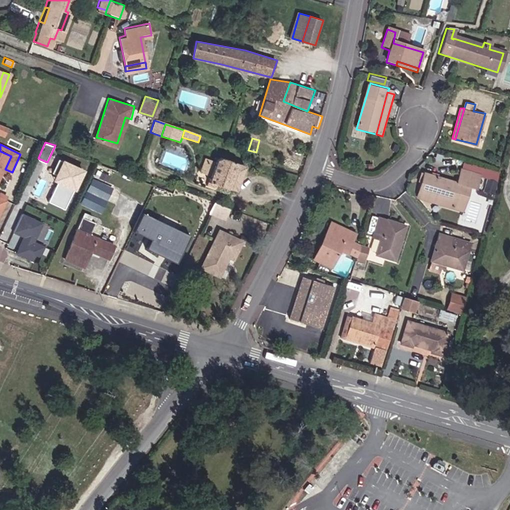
[(0,180),(11,156),(0,151),(0,217),(7,202),(6,202),(7,199),(1,196),(0,198),(0,180)]
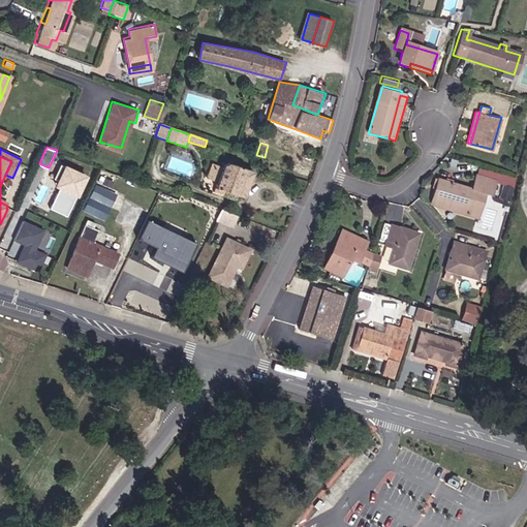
[(221,171),(217,184),(214,194),(225,197),(226,193),(239,197),(247,169),(230,164),(222,166),(221,171)]
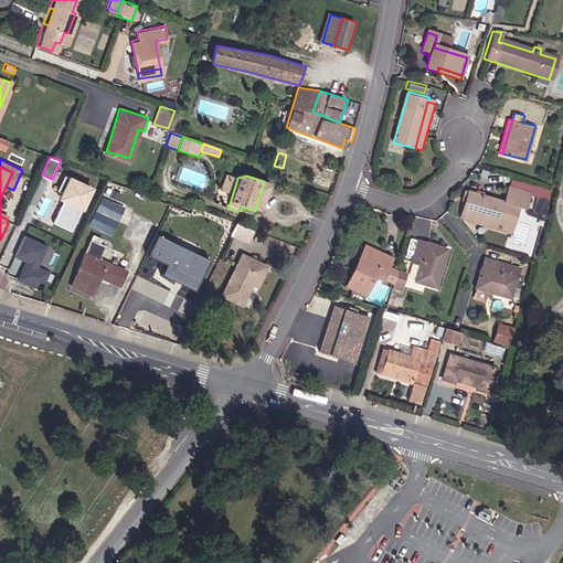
[(232,197),(236,182),(224,178),(220,193),(232,197)]
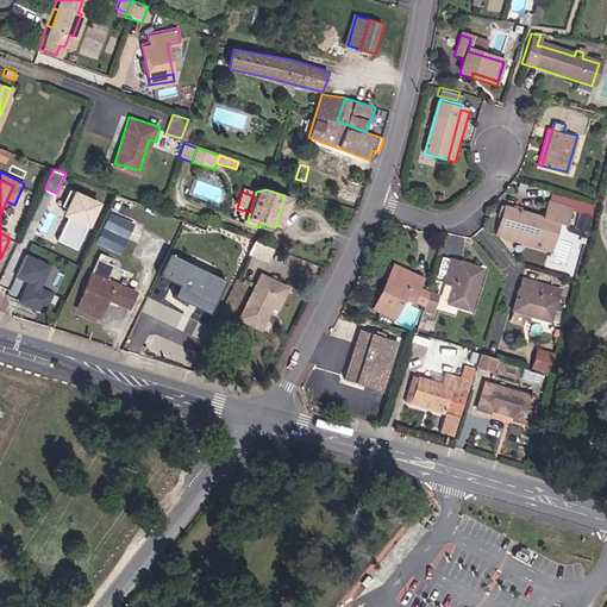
[(79,249),(98,207),(68,194),(63,206),(74,211),(60,241),(79,249)]
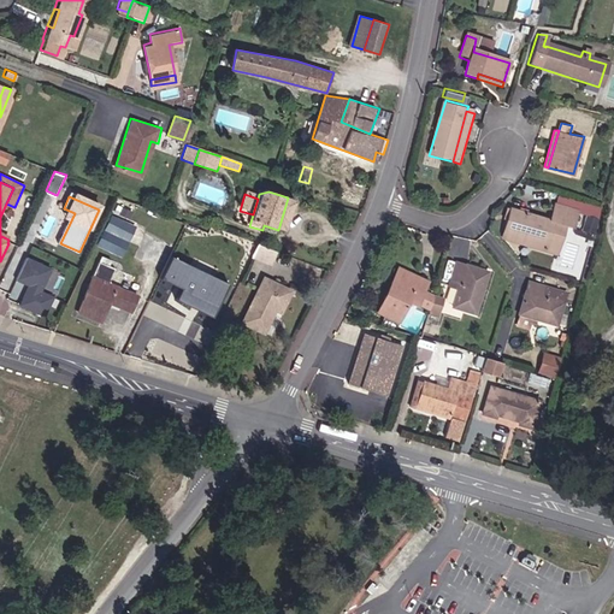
[(296,200),(288,198),(278,230),(287,232),(296,200)]
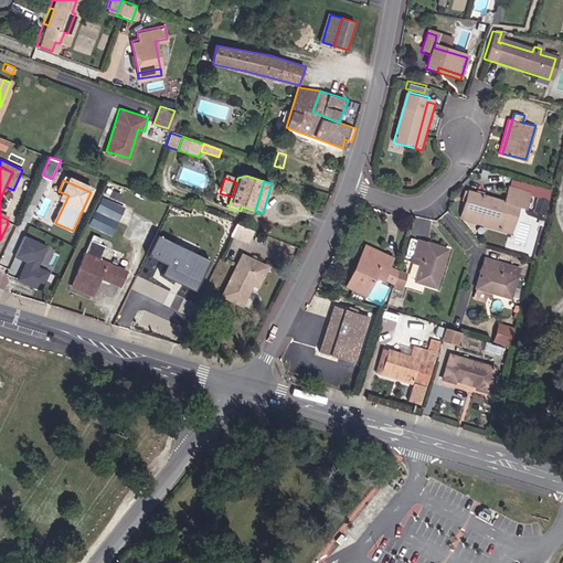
[(498,229),(511,233),(518,206),(524,209),(530,191),(509,184),(503,202),(467,191),(461,212),(499,223),(498,229)]
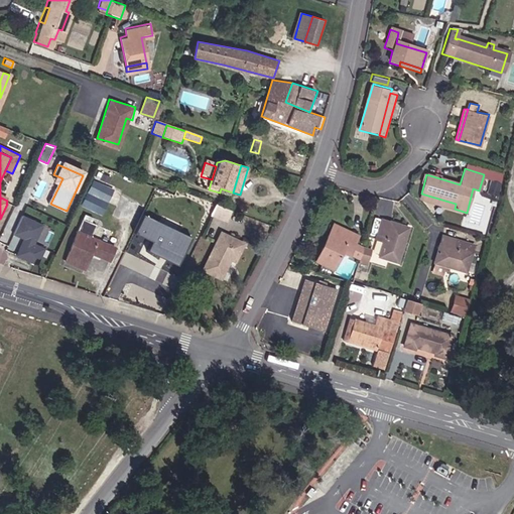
[(92,175),(80,202),(101,212),(113,185),(92,175)]
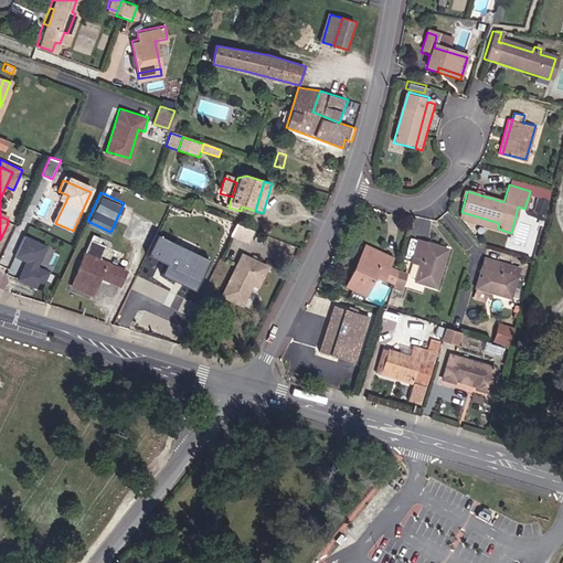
[(498,229),(499,223),(461,212),(459,219),(498,229)]
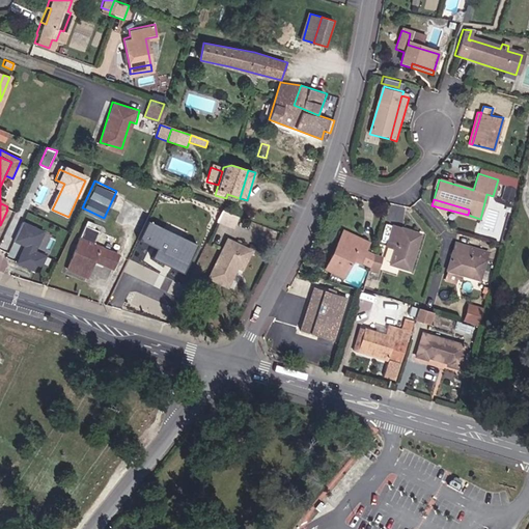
[(218,219),(231,225),(237,214),(223,209),(218,219)]
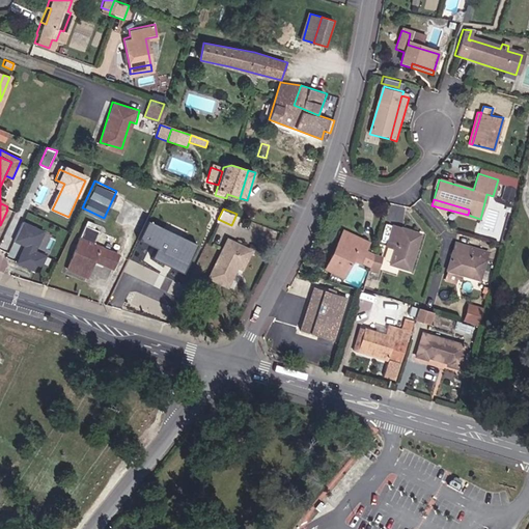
[(36,251),(46,232),(24,222),(16,241),(27,246),(19,263),(40,273),(48,256),(36,251)]
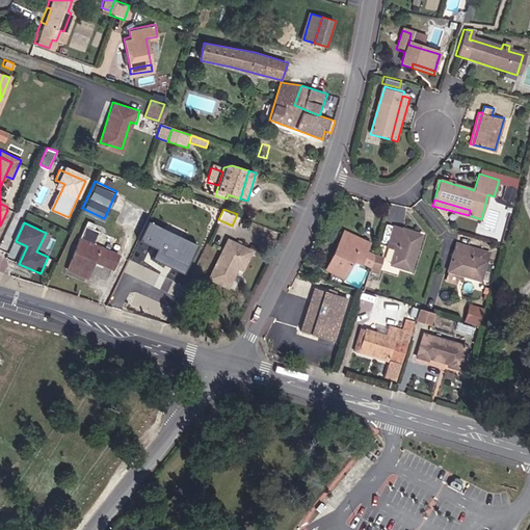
[(82,238),(97,244),(101,233),(86,227),(82,238)]
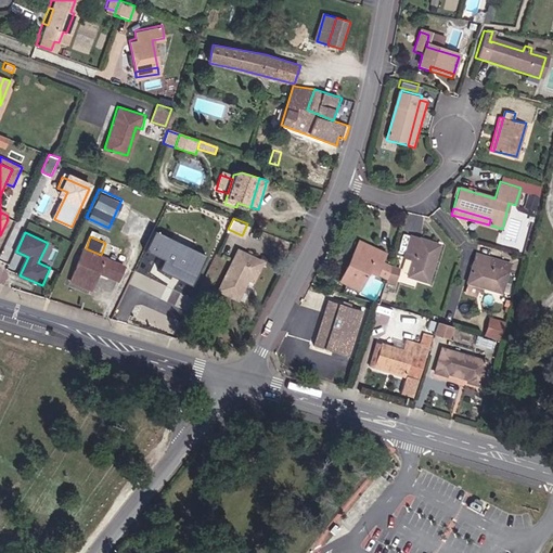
[(409,278),(428,283),(439,245),(412,238),(406,260),(413,264),(409,278)]
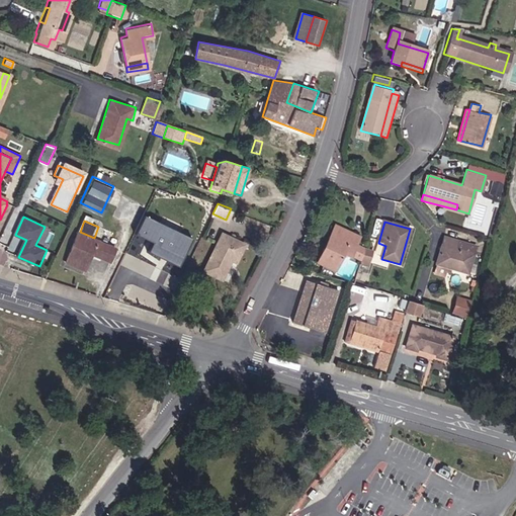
[(352,256),(353,254),(356,243),(348,241),(351,232),(331,226),(319,266),(338,272),(344,254),(352,256)]
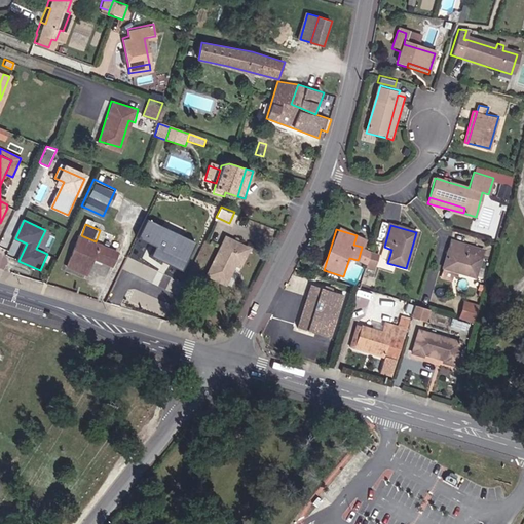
[(87,272),(94,256),(100,242),(96,241),(81,235),(69,264),(87,272)]
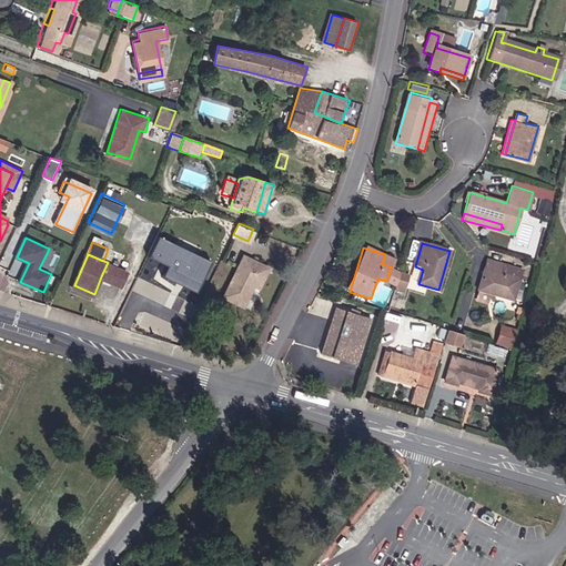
[(258,286),(264,289),(273,270),(249,258),(230,297),(248,306),(258,286)]
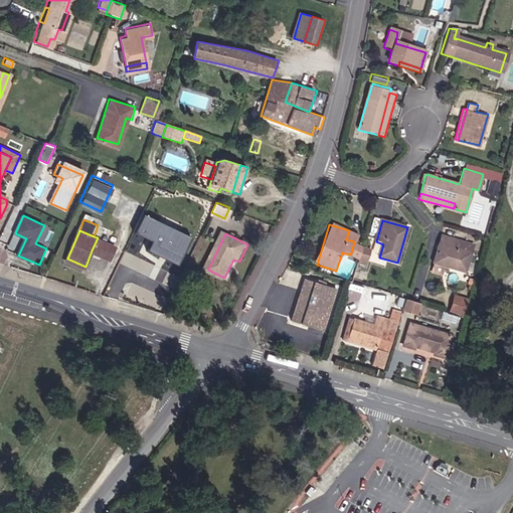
[(448,266),(464,271),(469,252),(451,247),(454,238),(440,235),(433,262),(448,266)]
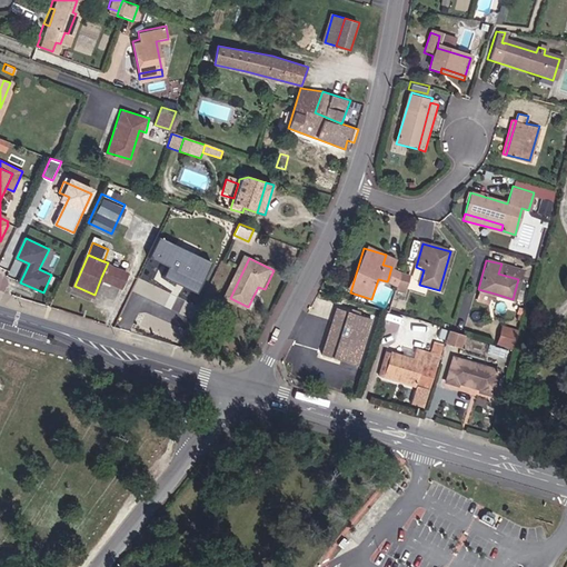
[(101,277),(122,285),(128,271),(108,262),(101,277)]
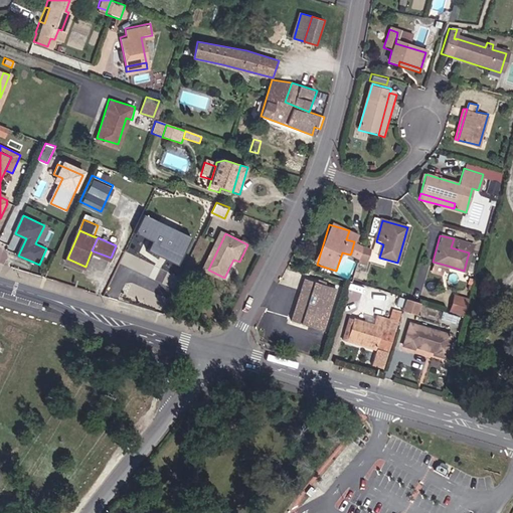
[(451,247),(469,252),(472,244),(454,238),(451,247)]
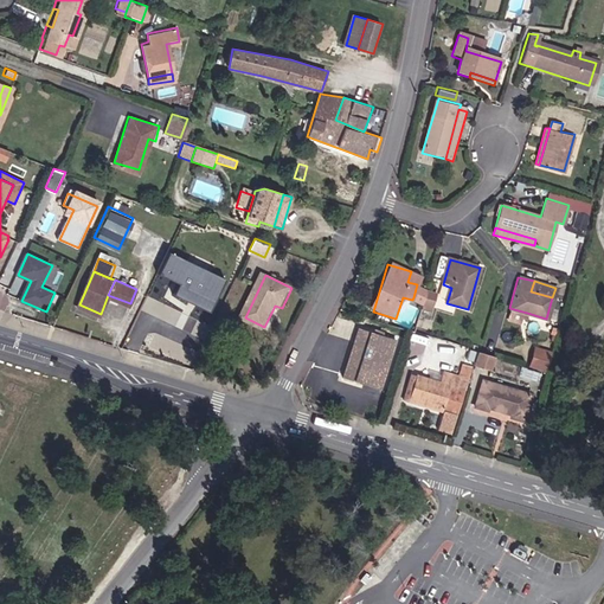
[(417,299),(425,301),(429,288),(421,286),(417,299)]
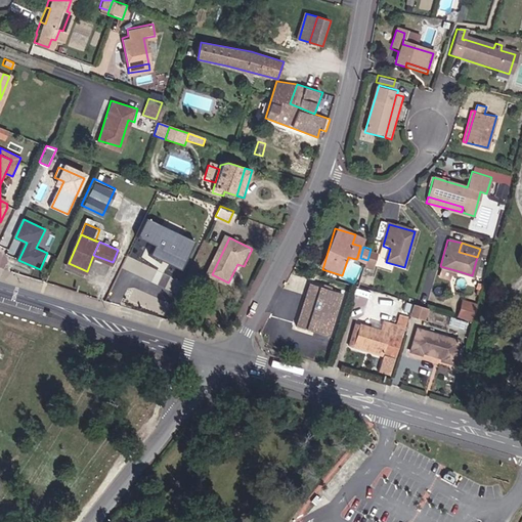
[(366,264),(375,266),(379,252),(371,249),(367,260),(366,264)]
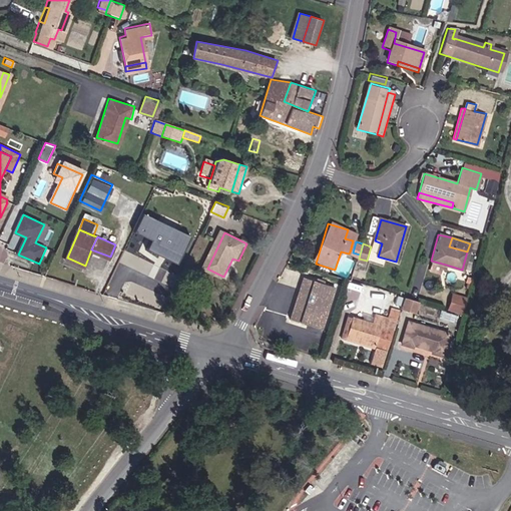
[(138,266),(170,275),(175,254),(142,246),(138,266)]
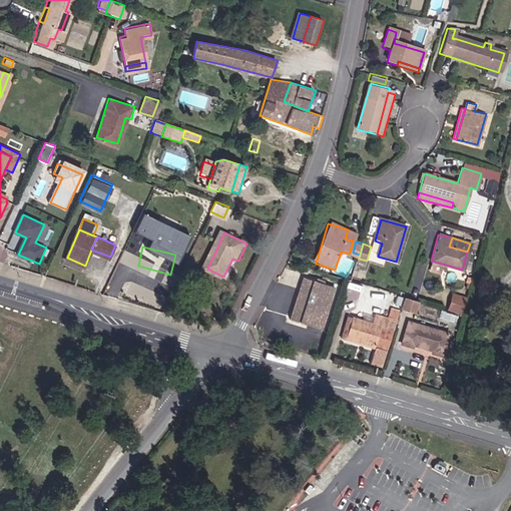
[(446,265),(431,261),(429,270),(440,273),(441,268),(445,269),(446,265)]
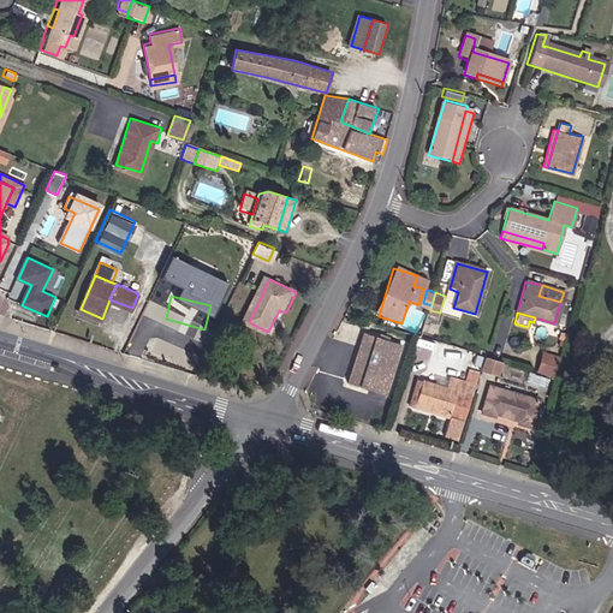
[(351,387),(387,397),(402,347),(367,335),(351,387)]
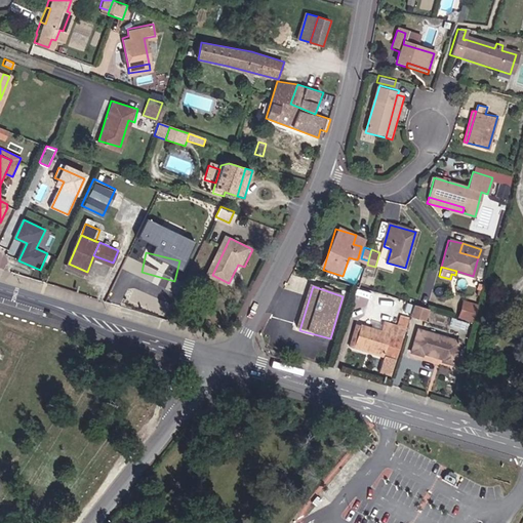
[(475,322),(479,304),(466,300),(461,319),(475,322)]
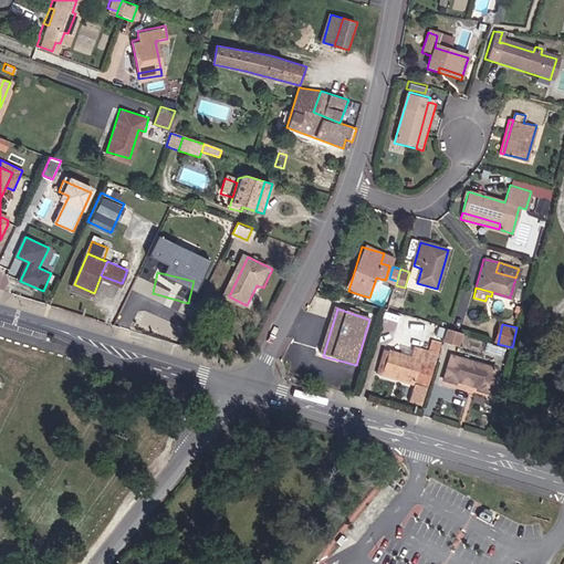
[(444,342),(459,346),(462,333),(447,329),(444,342)]
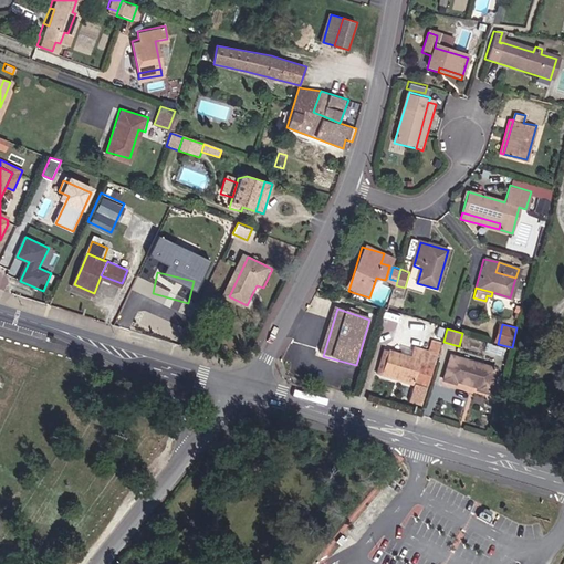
[(492,354),(502,357),(504,348),(494,345),(492,354)]
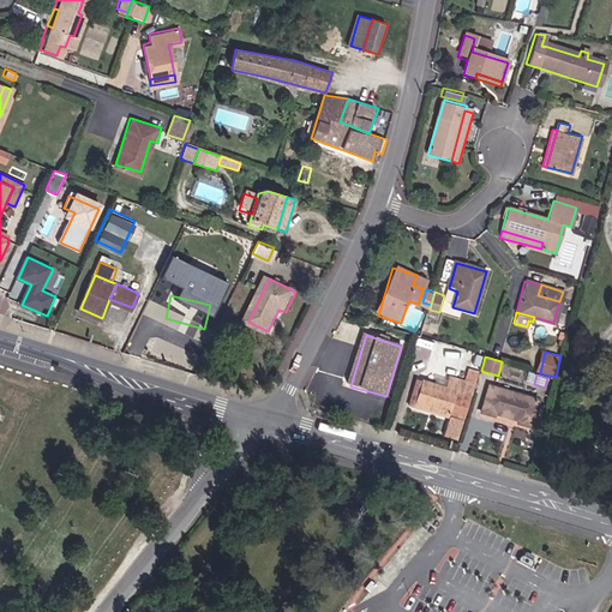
[(417,406),(451,417),(459,394),(473,399),(477,385),(453,378),(448,390),(424,383),(417,406)]
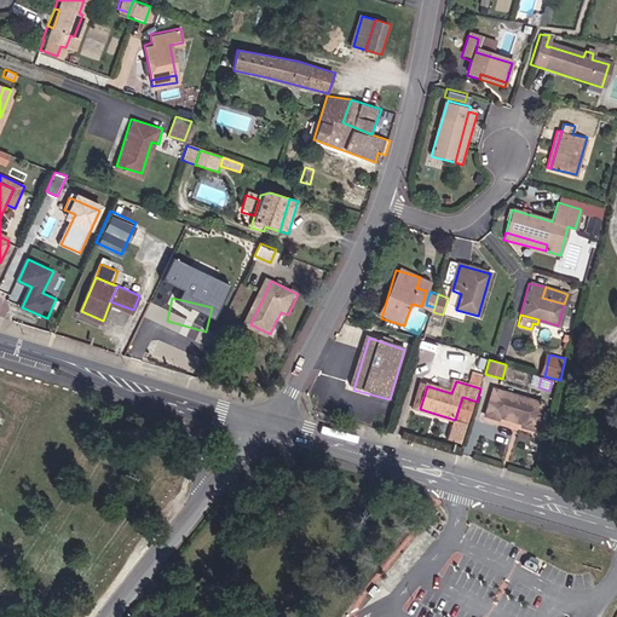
[(525,426),(536,428),(545,402),(496,387),(488,415),(500,419),(501,415),(526,422),(525,426)]
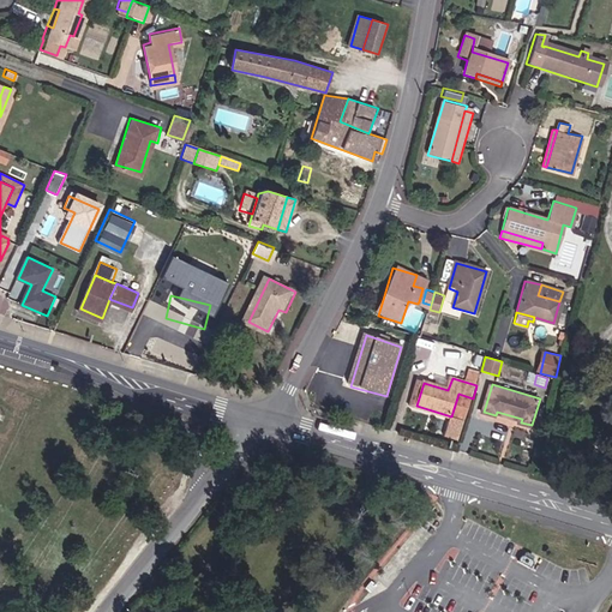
[(450,421),(451,417),(417,406),(415,409),(450,421)]
